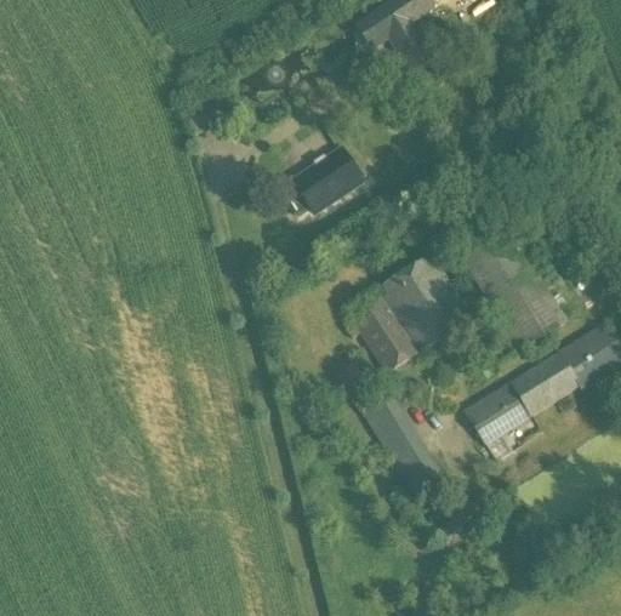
[(411,74),(439,55),(428,39),(442,29),(427,7),(385,35),(411,74)]
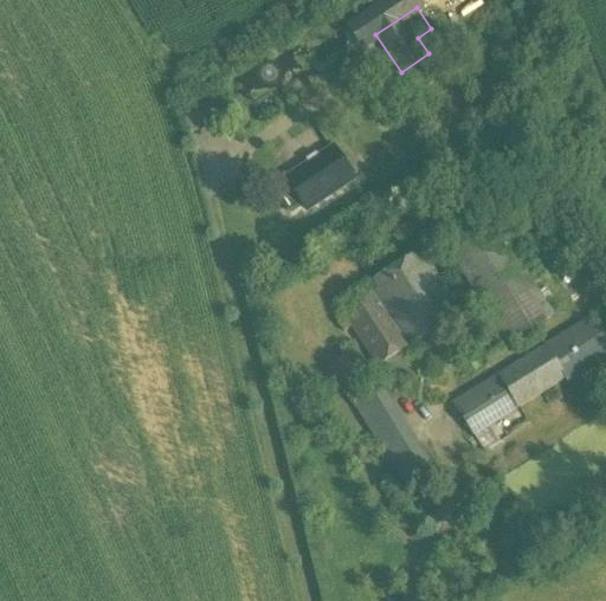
[(307,208),(354,178),(331,143),(285,175),(289,181),(277,189),(291,209),(303,201),(307,208)]
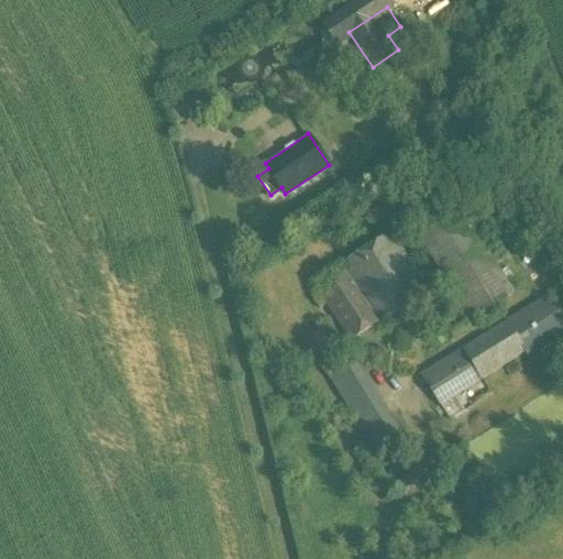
[(468,319),(514,291),(452,193),(410,219),(455,292),(452,293),(468,319)]
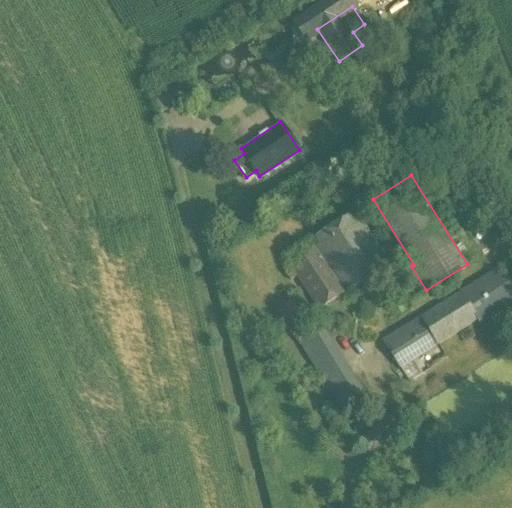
[(318,306),(389,260),(356,210),(285,255),(291,264),(284,268),(290,278),(297,273),(318,306)]
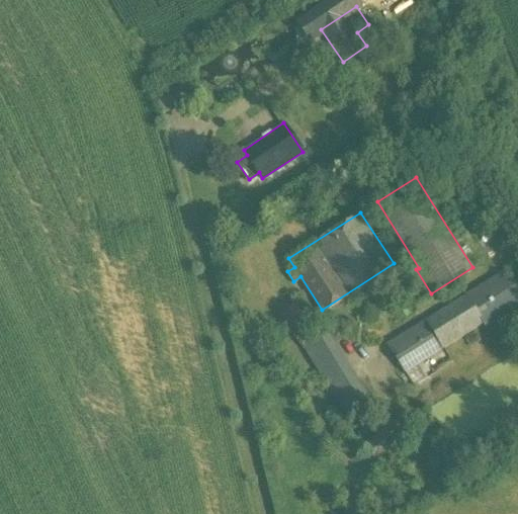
[(486,326),(517,306),(517,286),(506,268),(387,342),(414,383),(427,374),(419,361),(483,321),(486,326)]
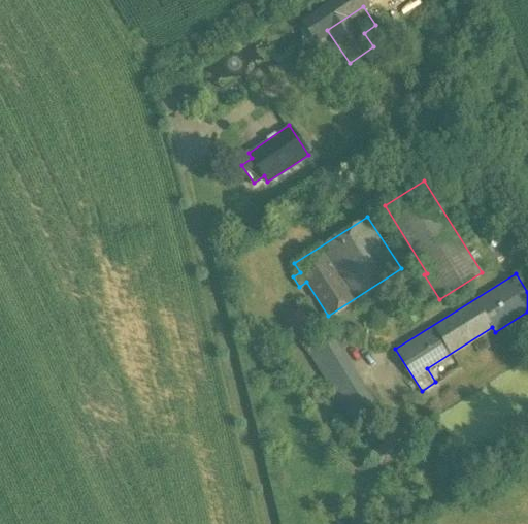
[(299,306),(286,316),(307,346),(321,336),(299,306)]
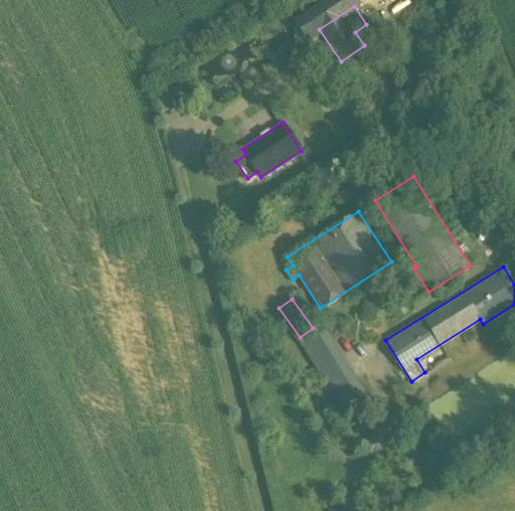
[(333,338),(309,352),(319,369),(343,355),(333,338)]
